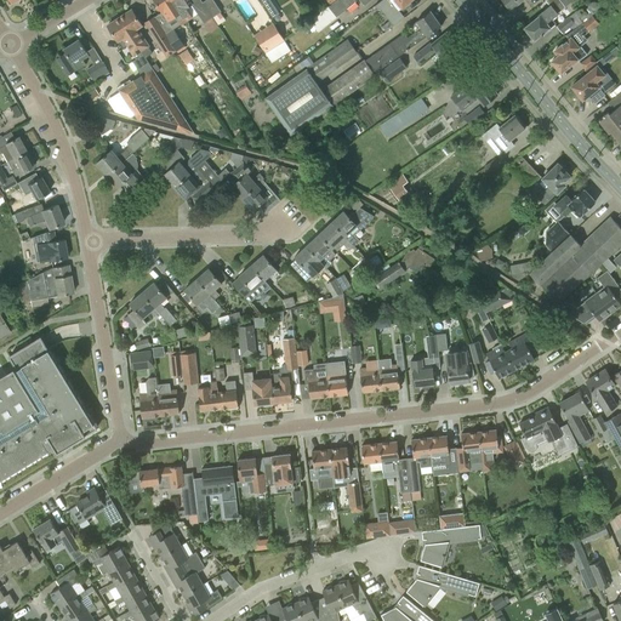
[(153,0),(169,23),(177,18),(181,26),(186,22),(171,0),(153,0)]
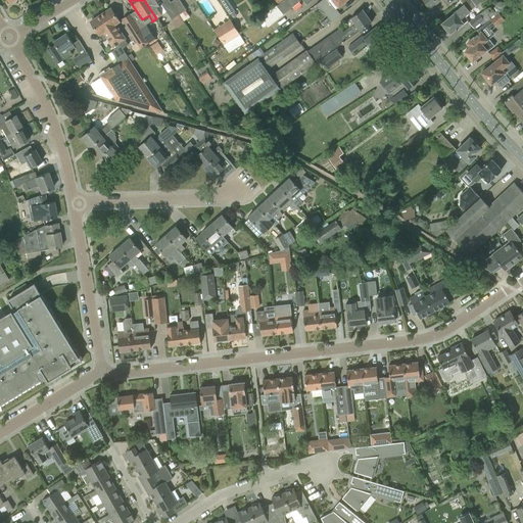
[(158,0),(144,0),(156,18),(161,15),(156,7),(161,4),(158,0)]
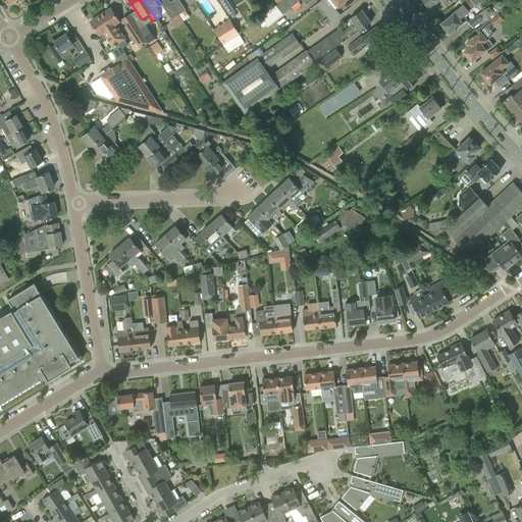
[(178,0),(172,0),(170,1),(178,14),(186,10),(178,0)]
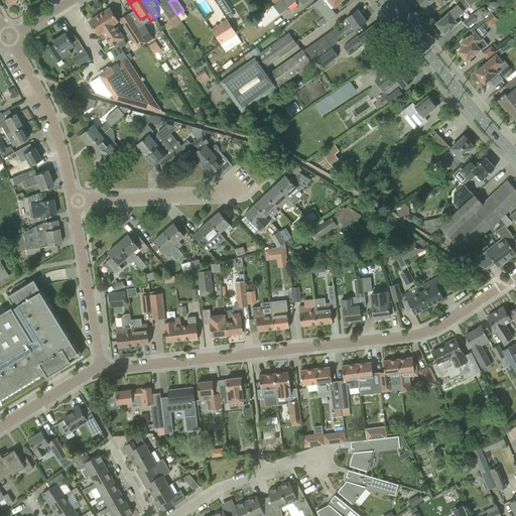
[(278,0),(257,18),(264,26),(295,1),(294,0),(298,0),(302,4),(307,0),(278,0)]
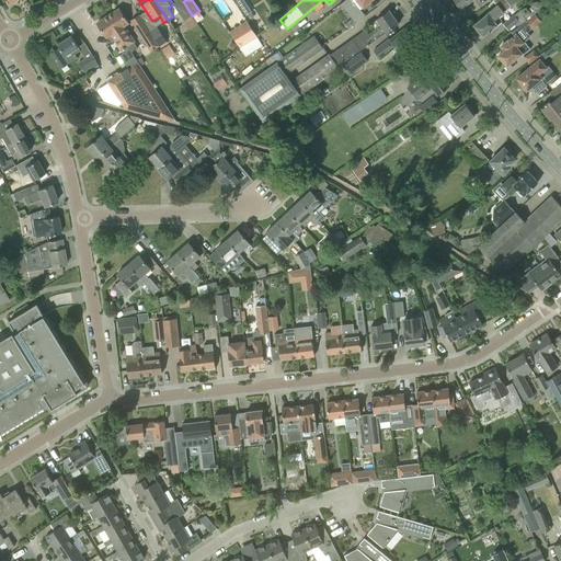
[(371,0),(344,0),(338,6),(341,10),(347,4),(355,13),(363,8),(364,9),(370,3),(369,2),(371,0)]
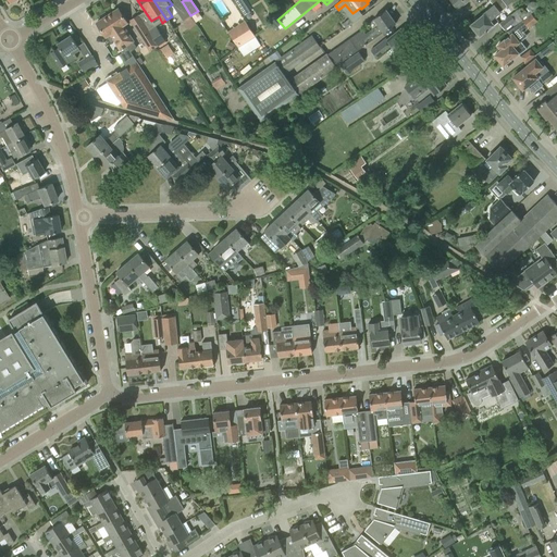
[(449,0),(457,9),(468,0),(449,0)]
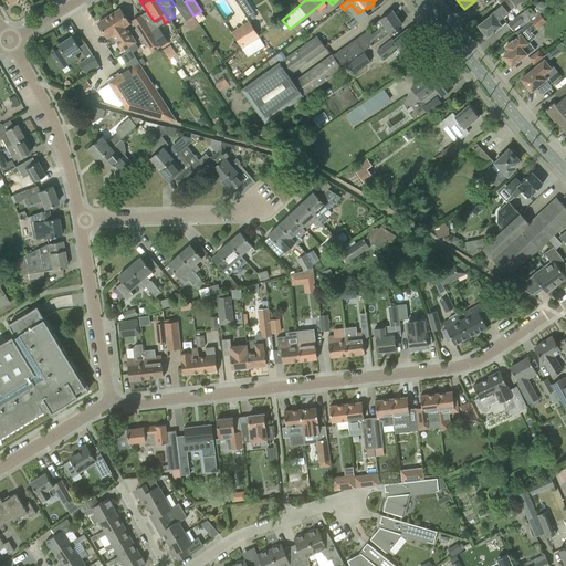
[(501,6),(498,9),(489,16),(489,17),(478,25),(486,37),(493,31),(494,32),(501,25),(501,27),(506,22),(503,17),(515,7),(510,0),(499,0),(498,1),(501,6)]
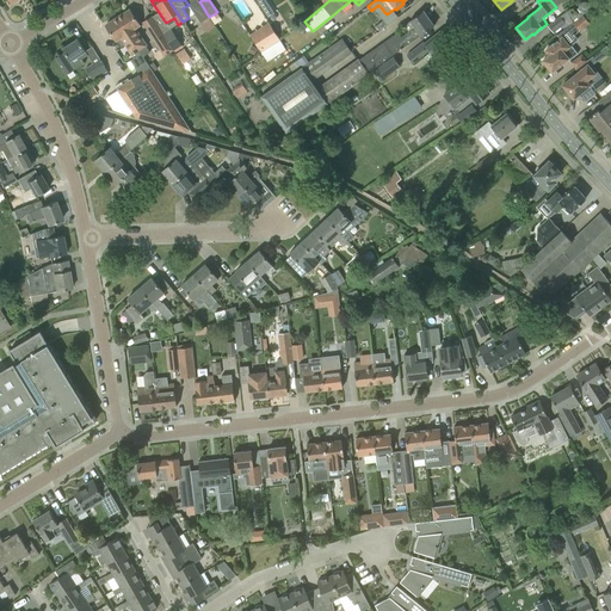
[(209,17),(199,1),(190,8),(201,23),(209,17)]
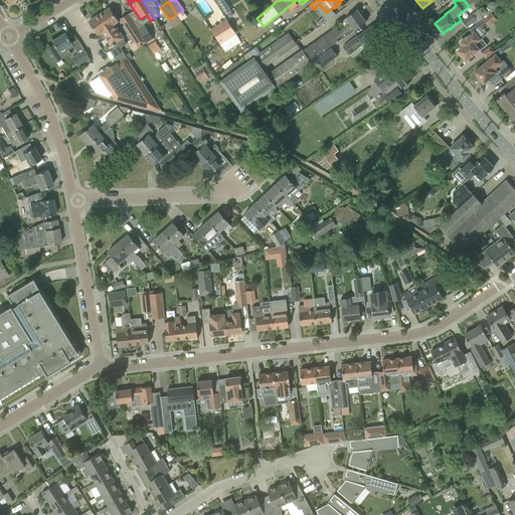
[(109,8),(99,15),(120,47),(126,44),(113,24),(118,21),(109,8)]
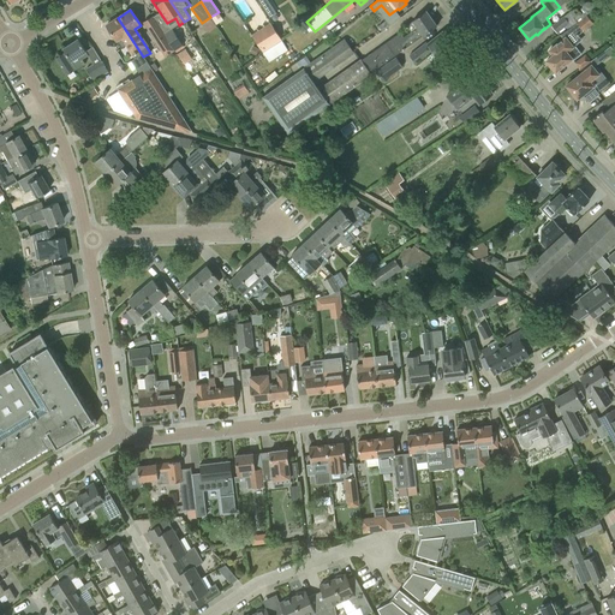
[(318,89),(304,67),(263,96),(287,131),(328,103),(329,105),(371,75),(370,73),(423,36),(436,27),(425,11),(412,21),(417,28),(402,37),(401,35),(363,63),(360,60),(318,89)]
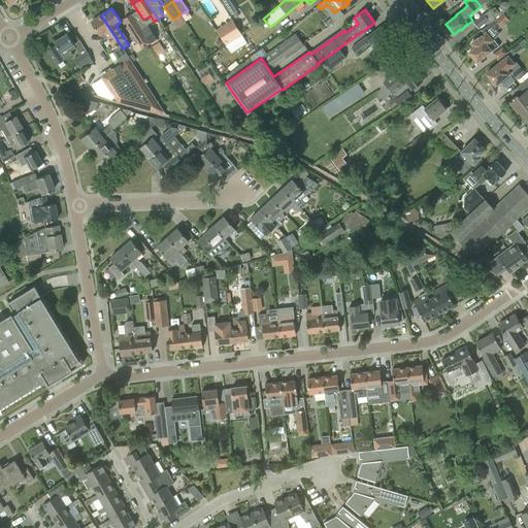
[(495,21),(501,27),(509,21),(503,13),(495,21)]
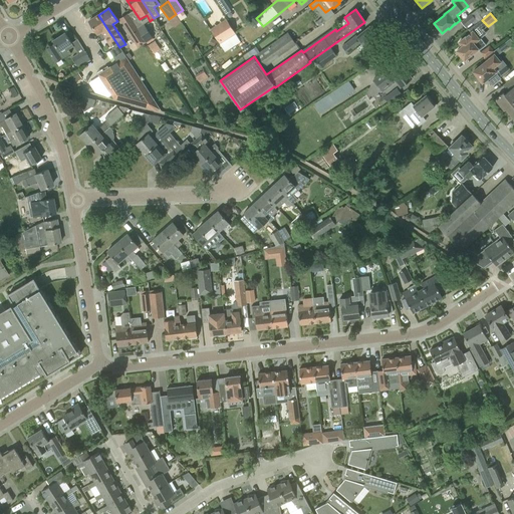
[(119,19),(131,36),(138,31),(127,14),(119,19)]
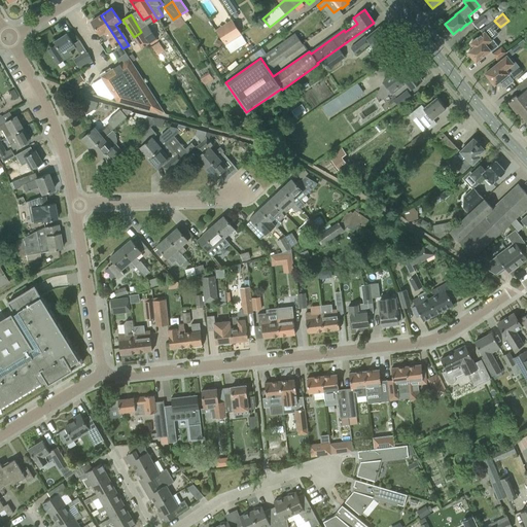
[(123,48),(101,15),(91,22),(104,42),(108,39),(115,50),(112,53),(118,64),(100,76),(115,101),(161,113),(164,112),(131,62),(129,59),(128,57),(123,48)]
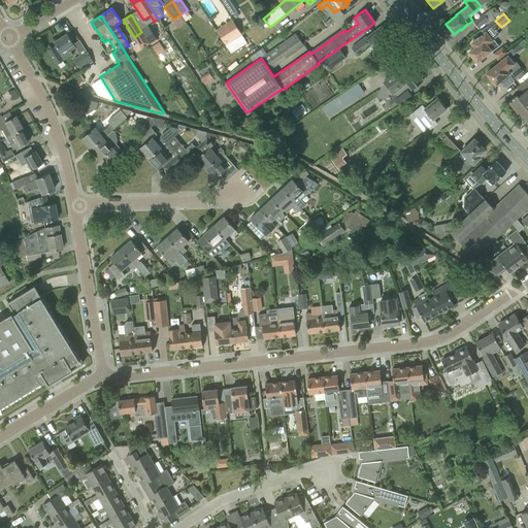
[(483,15),(473,23),(477,28),(487,21),(483,15)]
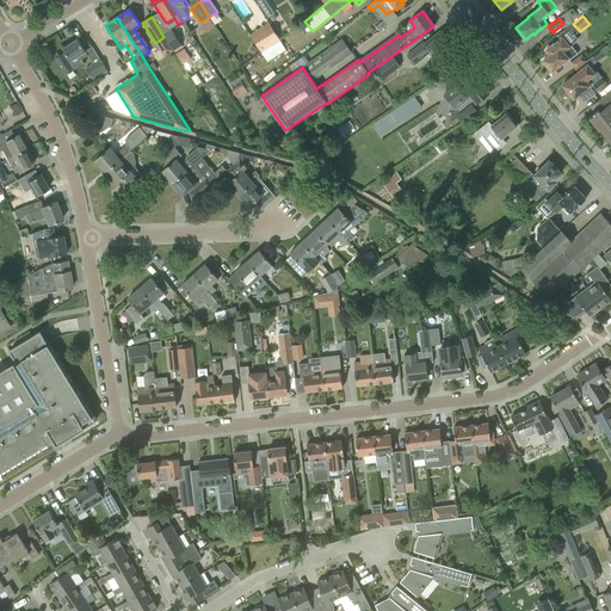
[(380,31),(388,24),(384,19),(376,26),(380,31)]
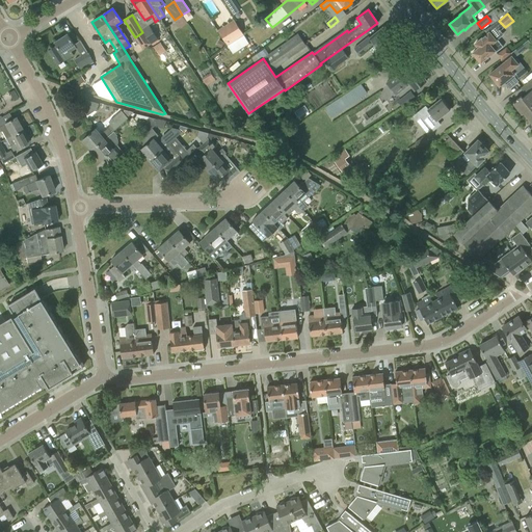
[(217,30),(227,45),(243,35),(234,20),(217,30)]
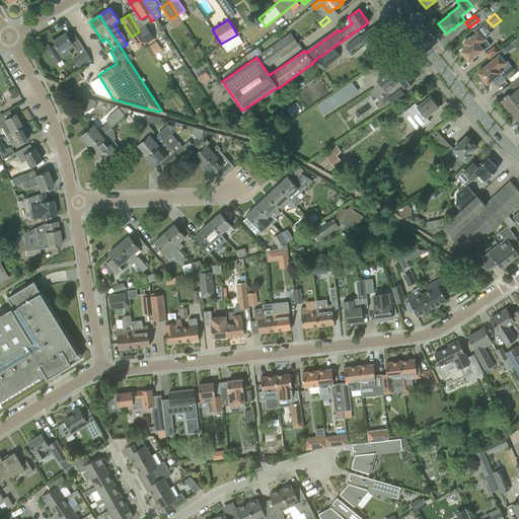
[(139,31),(146,43),(153,39),(146,26),(139,31)]
